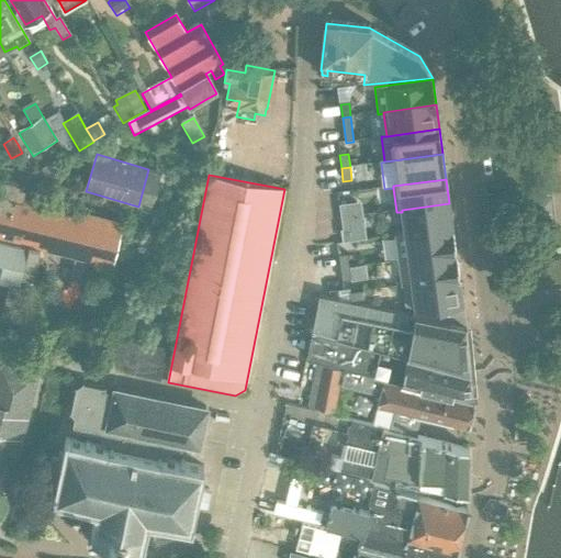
[(0,241),(29,247),(21,278),(33,280),(41,250),(93,264),(86,293),(105,299),(105,297),(112,271),(115,261),(125,225),(23,200),(24,193),(18,192),(20,185),(2,181),(0,190),(0,241)]
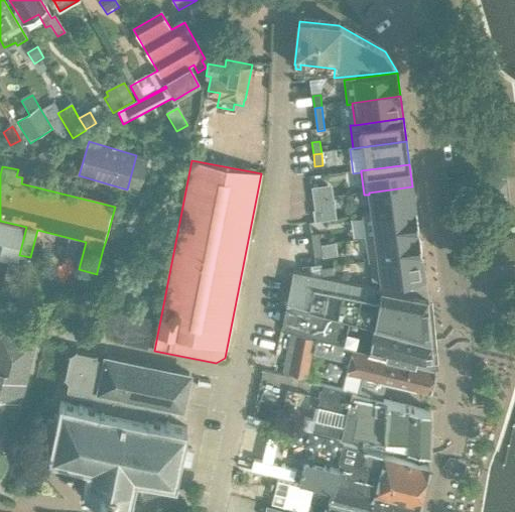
[(481,183),(484,208),(506,206),(503,181),(481,183)]
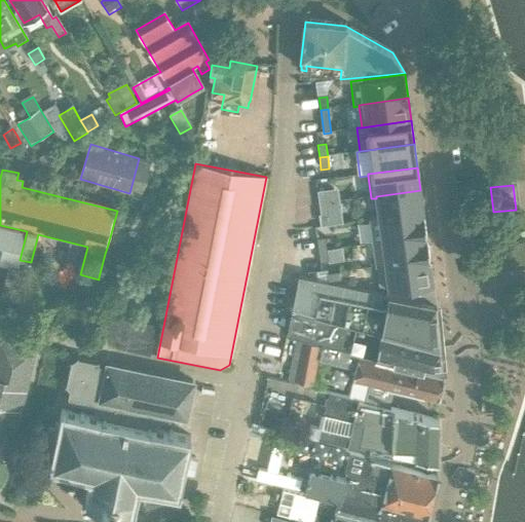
[(420,190),(376,196),(376,198),(379,219),(379,220),(424,214),(420,190)]
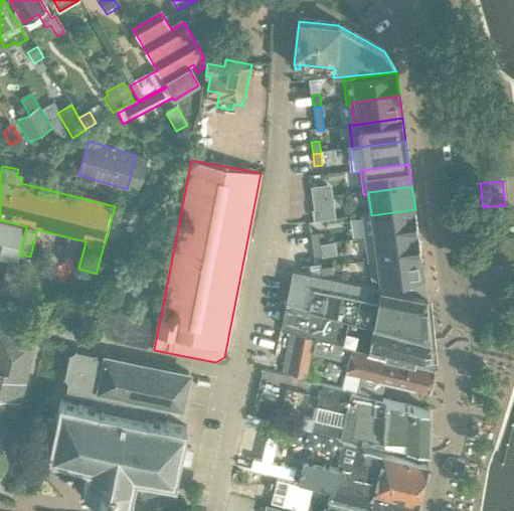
[(319,187),(311,188),(312,200),(320,199),(319,187)]
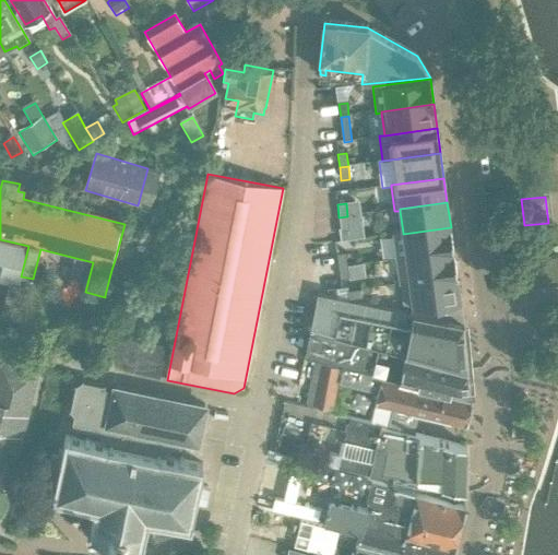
[(347,216),(339,217),(341,231),(349,229),(347,216)]
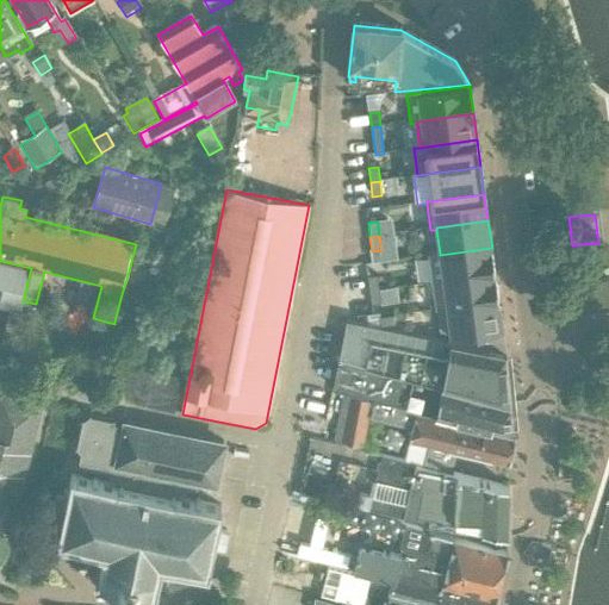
[(440,254),(428,256),(433,284),(496,274),(492,248),(440,255),(440,254)]
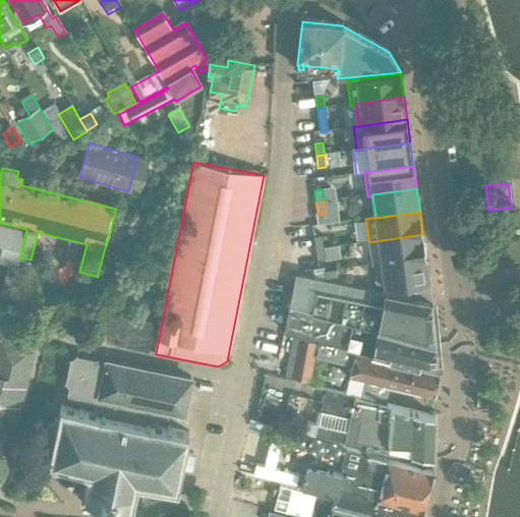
[(423,234),(369,242),(372,267),(382,266),(382,264),(426,257),(423,234)]
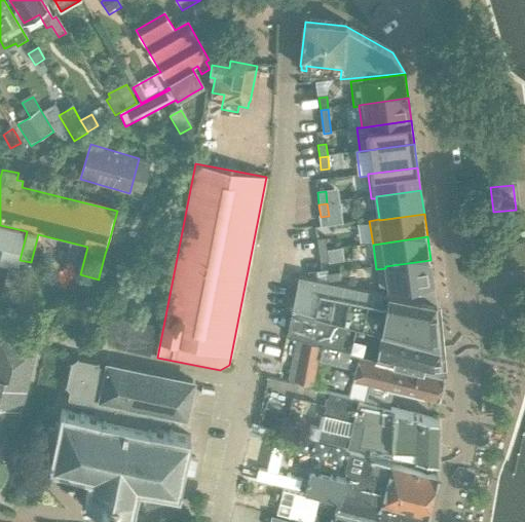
[(325,238),(316,239),(319,252),(327,251),(325,238)]
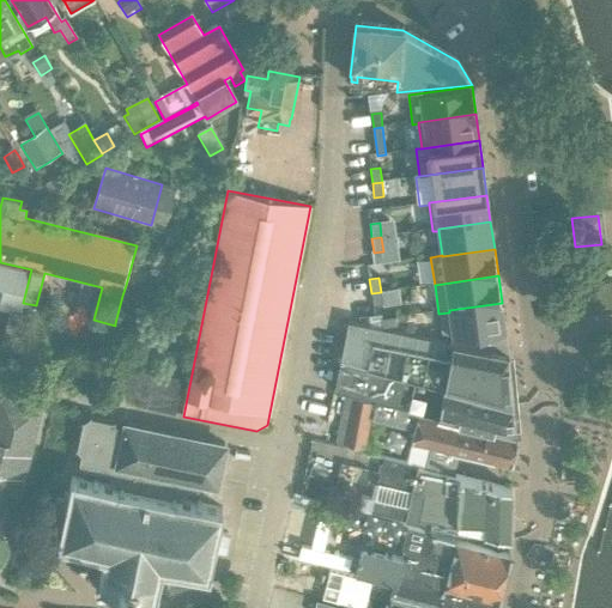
[(126,285),(122,296),(133,298),(135,287),(126,285)]
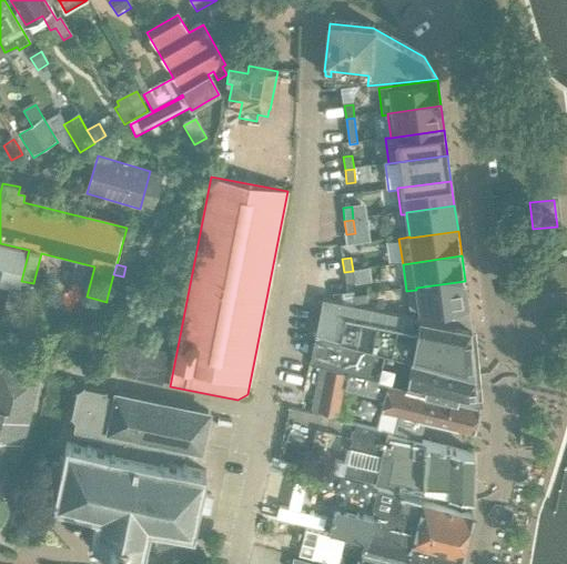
[(353,271),(344,272),(346,285),(355,284),(353,271)]
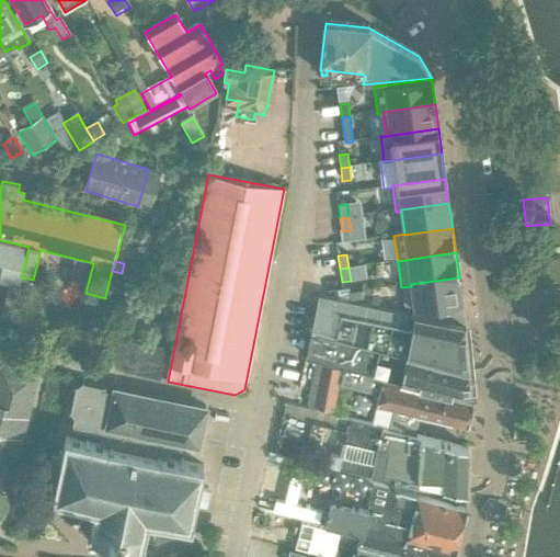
[(459,277),(411,284),(411,286),(415,315),(466,326),(459,277)]
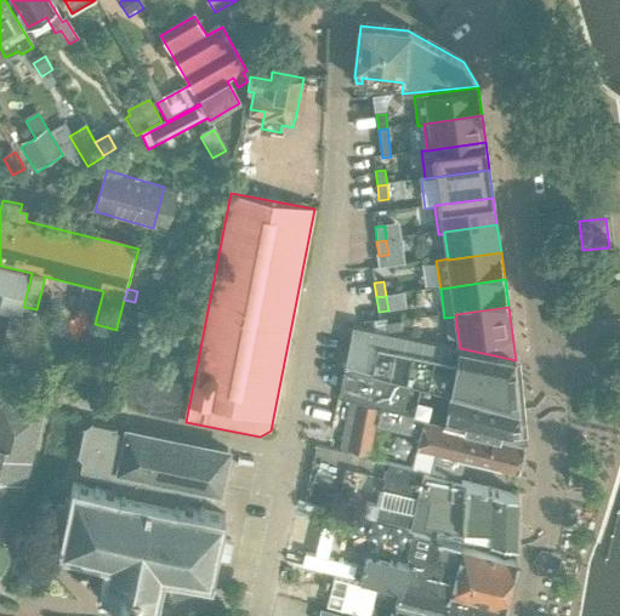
[(402,321),(387,324),(388,334),(403,331),(402,321)]
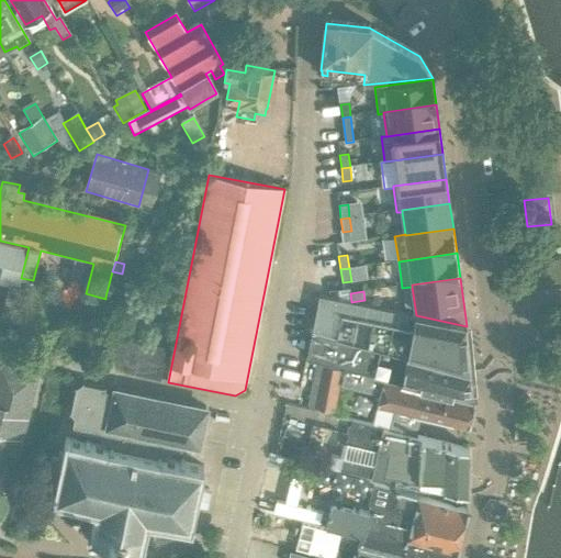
[(320,297),(316,313),(469,350),(467,327),(467,326),(416,315),(416,316),(389,311),(356,304),(320,297)]
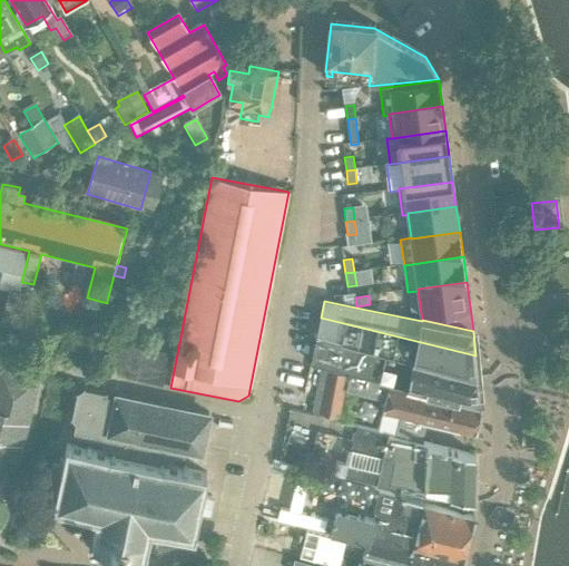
[(477,380),(476,355),(321,318),(316,335),(477,380)]
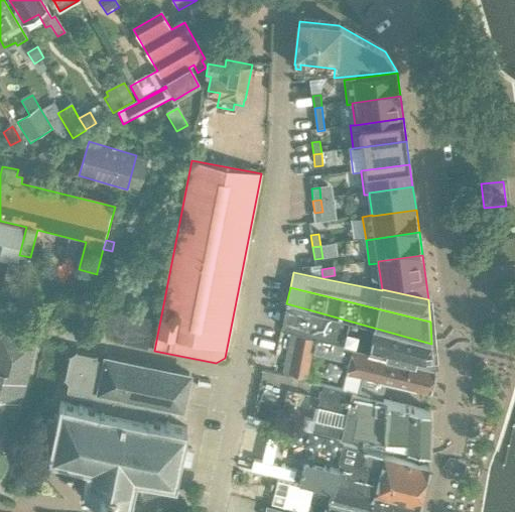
[(281,329),(317,338),(354,347),(433,367),(431,344),(286,303),(281,329)]
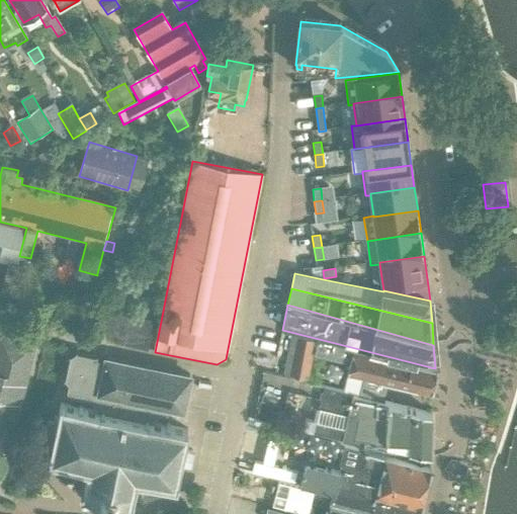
[(155,324),(103,310),(96,338),(148,350),(155,324)]
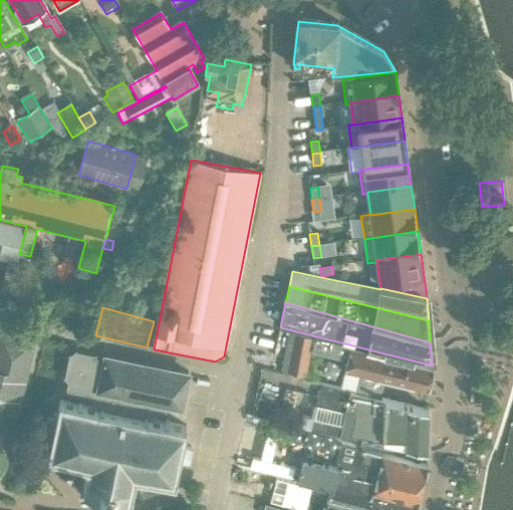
[(0,426),(11,430),(26,369),(34,342),(0,332),(0,426)]
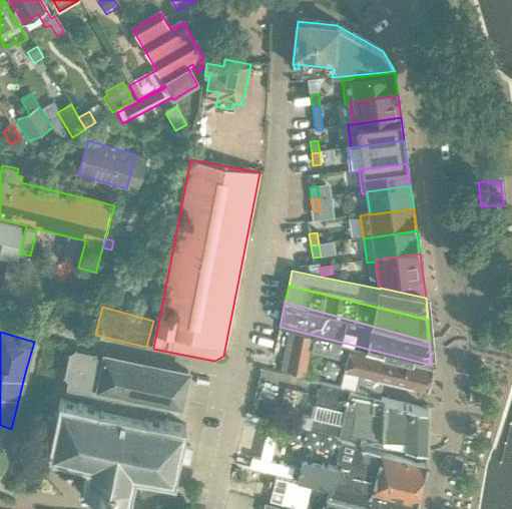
[(297,335),(289,374),(307,378),(312,353),(342,361),(343,357),(348,358),(345,372),(362,376),(358,394),(374,398),(380,399),(384,382),(408,388),(428,393),(434,367),(429,366),(415,362),(351,347),(352,345),(316,336),(315,339),(297,335)]
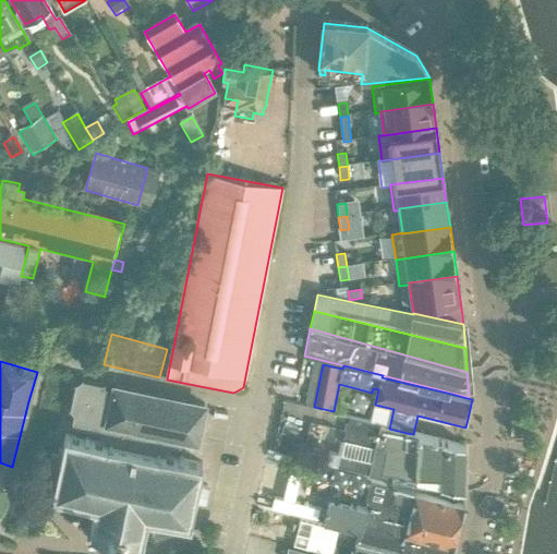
[(114,387),(111,401),(106,400),(107,395),(109,394),(104,385),(101,386),(84,383),(83,381),(74,385),(75,387),(71,410),(69,411),(73,419),(72,425),(75,430),(99,435),(105,444),(105,446),(67,437),(61,458),(51,456),(48,471),(52,472),(58,473),(53,494),(96,504),(89,534),(141,546),(148,515),(190,524),(194,503),(203,504),(206,489),(197,488),(202,465),(166,458),(171,449),(174,450),(177,454),(179,453),(178,452),(183,448),(184,449),(185,448),(184,446),(185,443),(197,445),(204,407),(114,387)]
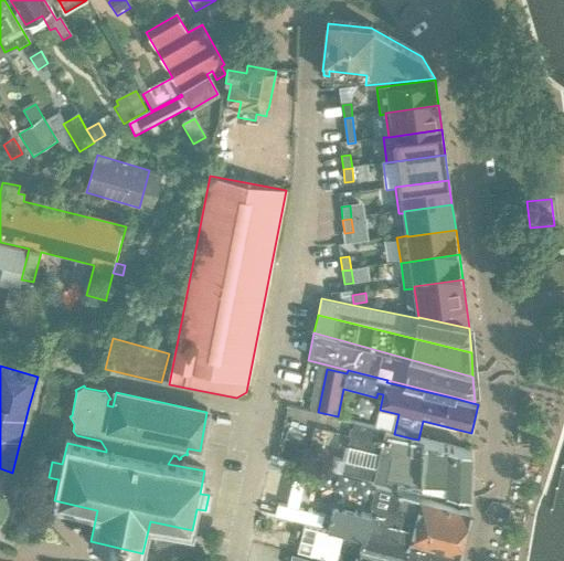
[(350,448),(343,475),(386,485),(387,479),(397,483),(421,487),(442,493),(470,498),(472,452),(412,438),(394,434),(355,425),(350,448)]
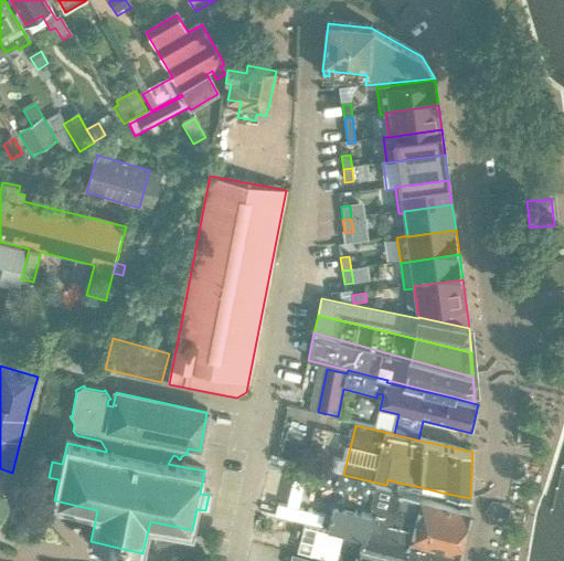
[(284,441),(280,458),(301,463),(306,446),(284,441)]
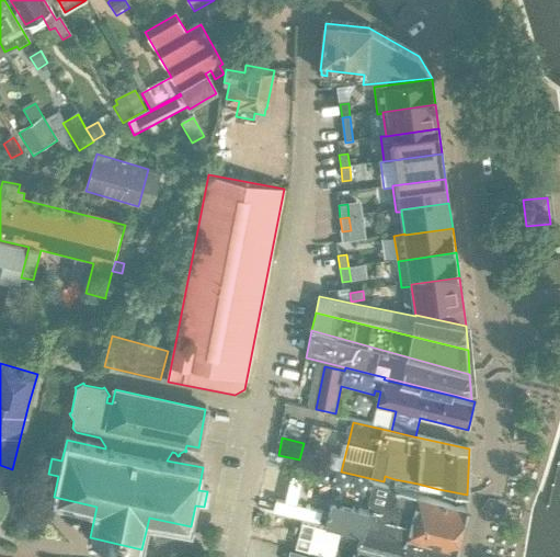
[(331,502),(324,526),(363,536),(406,548),(403,556),(454,556),(467,510),(418,497),(375,485),(368,512),(331,502)]
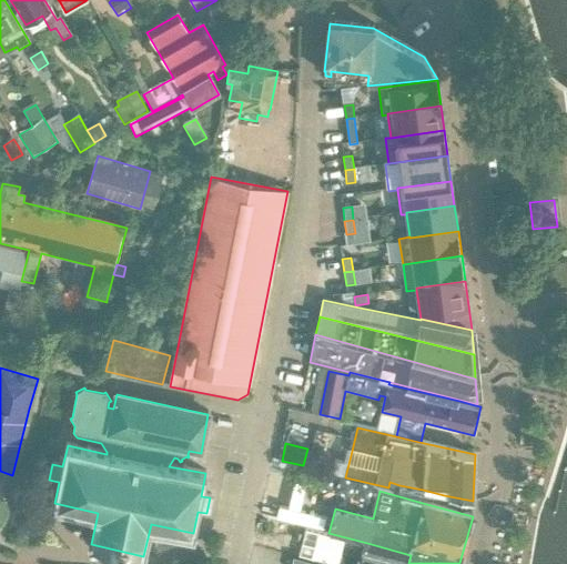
[(280,525),(273,552),(319,563),(338,563),(341,554),(344,543),(280,525)]
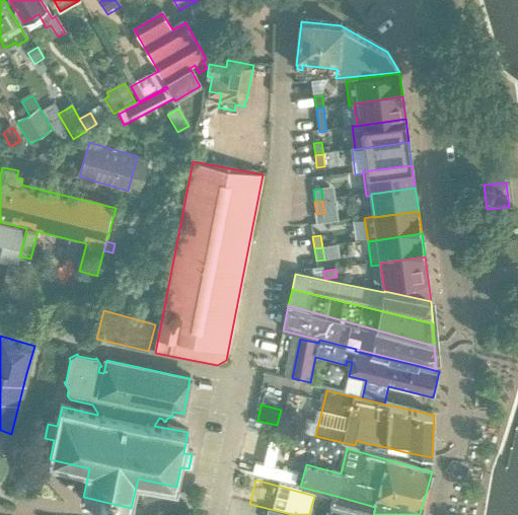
[(336,496),(333,507),(360,514),(373,514),(375,507),(336,496)]
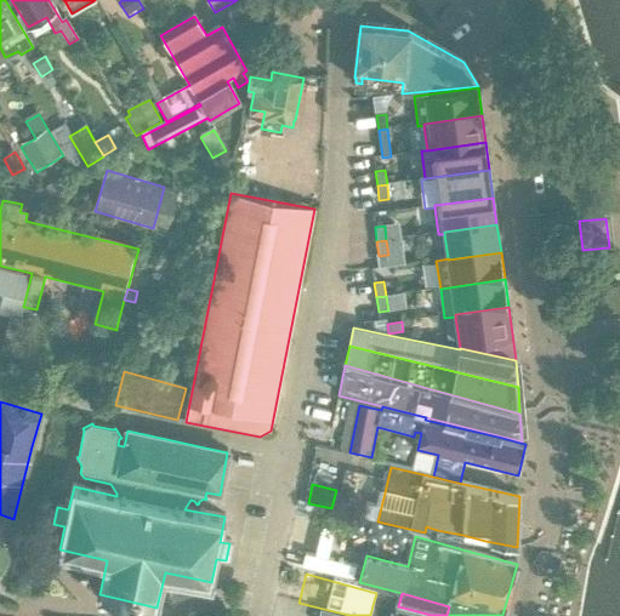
[(373,605),(370,615),(419,615),(398,610),(397,612),(373,605)]
